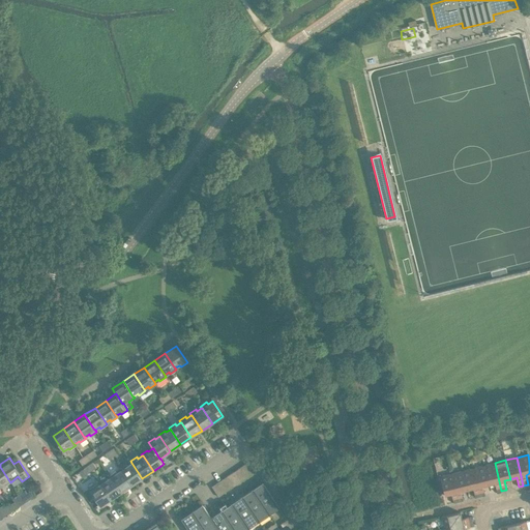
[(248,462),(243,465),(249,475),(256,472),(248,462)]
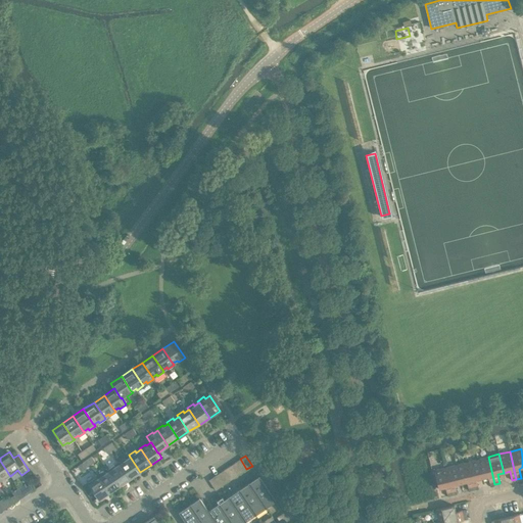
[(130,457),(126,460),(125,458),(119,462),(120,464),(130,478),(140,472),(130,457)]
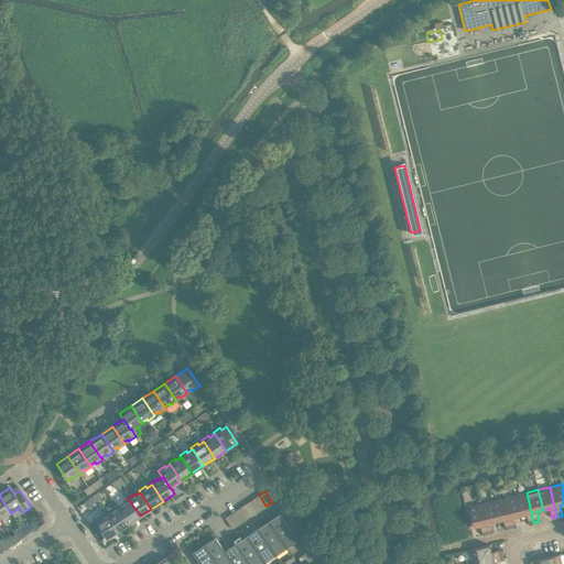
[(533,522),(527,492),(514,496),(520,516),(527,513),(529,523),(533,522)]
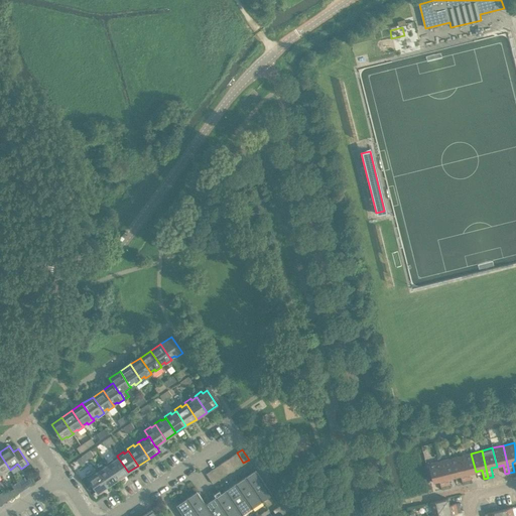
[(237,453),(232,457),(238,467),(243,463),(237,453)]
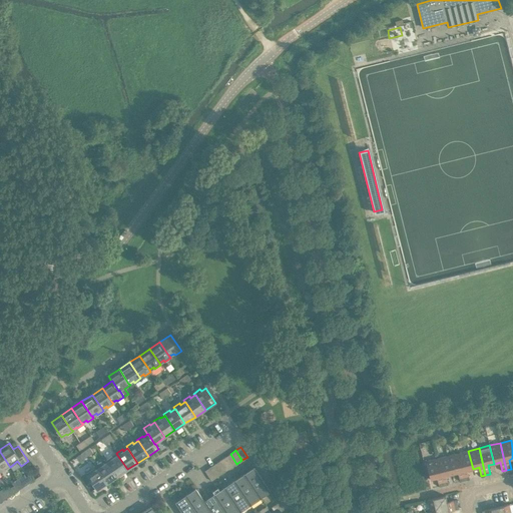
[(468,451),(458,453),(465,480),(469,479),(467,470),(473,469),(468,451)]
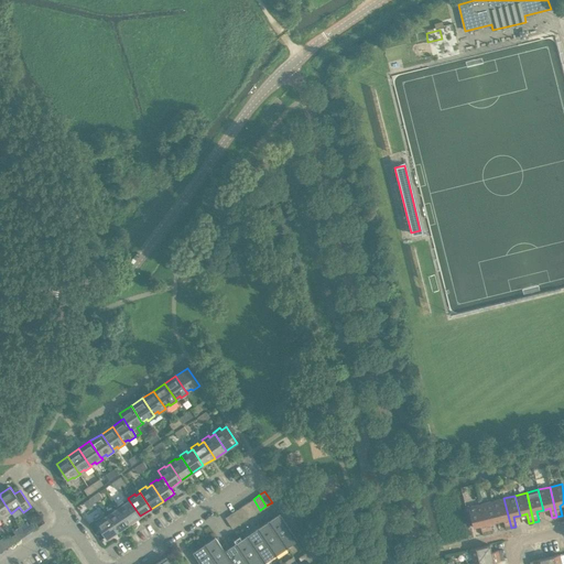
[(0,497),(0,517),(3,516),(4,517),(11,513),(0,497)]
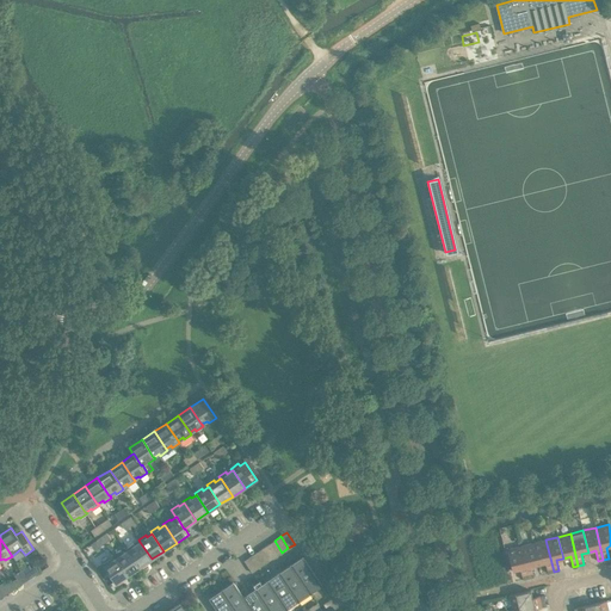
[(554,572),(545,539),(532,543),(538,565),(545,562),(548,573),(554,572)]
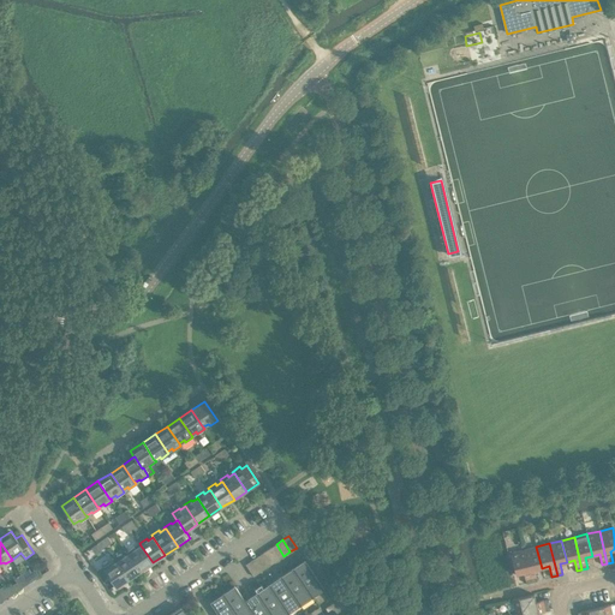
[(276,544),(270,548),(278,560),(284,556),(276,544)]
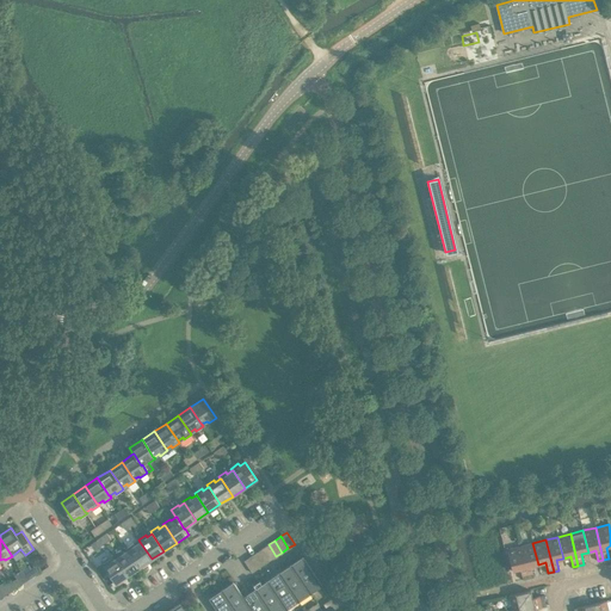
[(152,559),(140,542),(135,545),(134,543),(127,548),(128,550),(140,567),(152,559)]
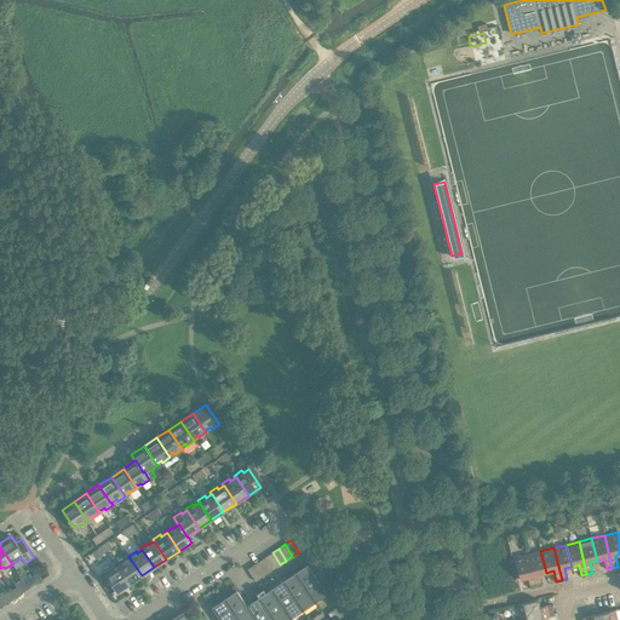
[(546,573),(540,551),(528,554),(537,587),(541,585),(539,574),(546,573)]
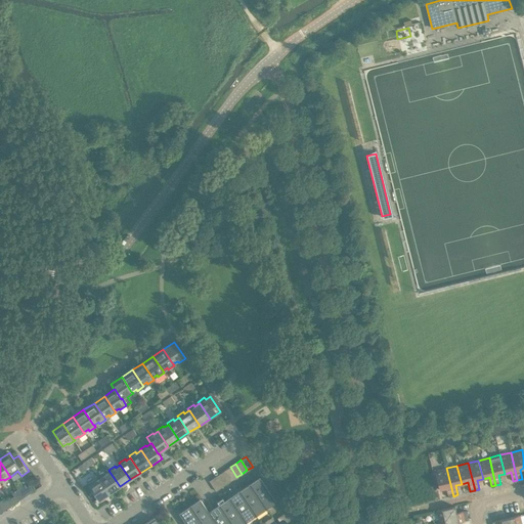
[(230,467),(225,471),(231,481),(236,477),(230,467)]
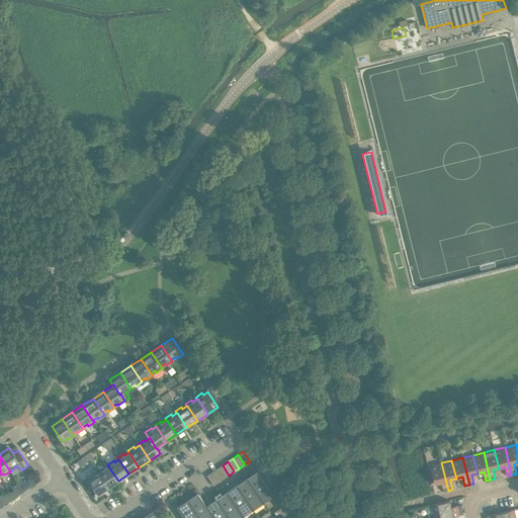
[(441,483),(443,492),(448,491),(441,462),(430,465),(434,484),(441,483)]
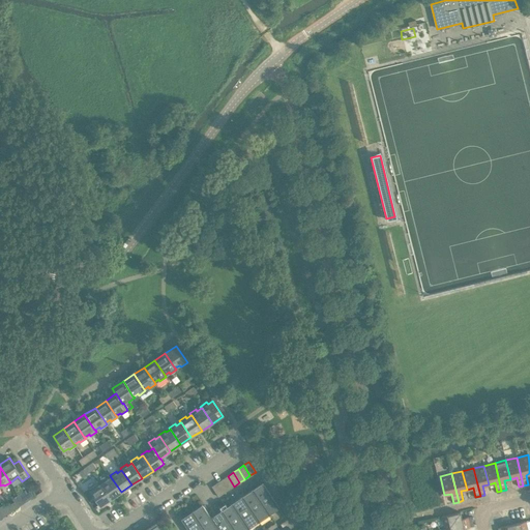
[(228,476),(222,479),(229,490),(234,487),(228,476)]
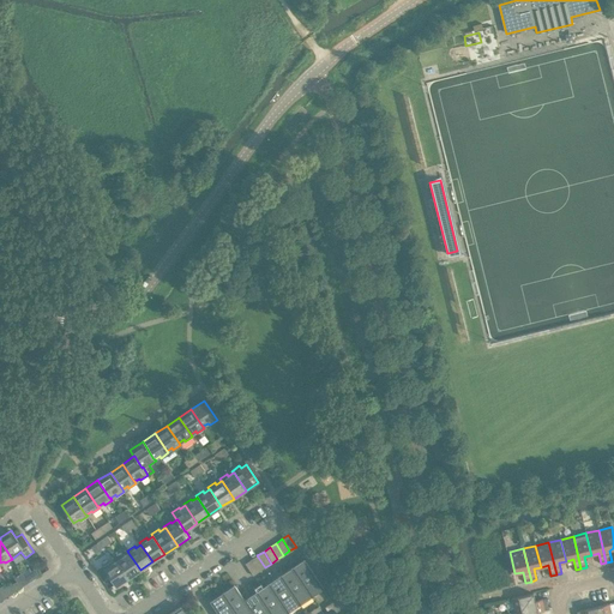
[(128,553),(124,555),(122,554),(115,559),(116,560),(128,578),(140,570),(128,553)]
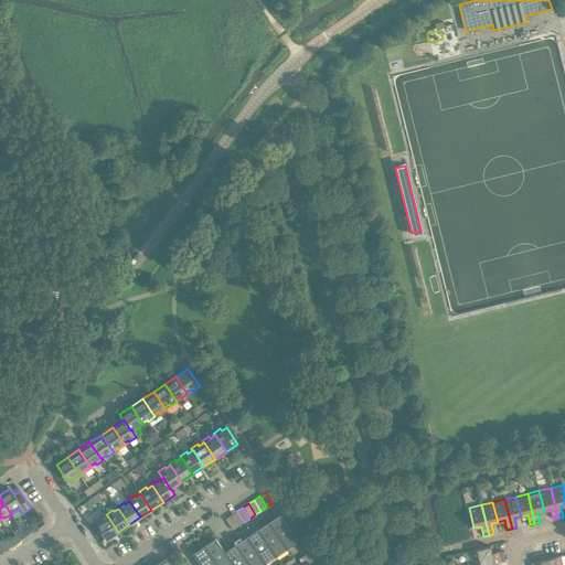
[(236,511),(231,514),(238,525),(244,522),(236,511)]
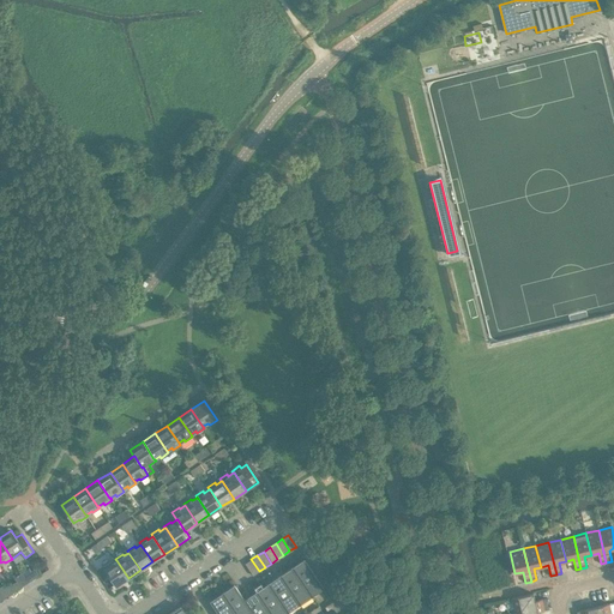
[(251,559),(245,564),(253,576),(259,571),(251,559)]
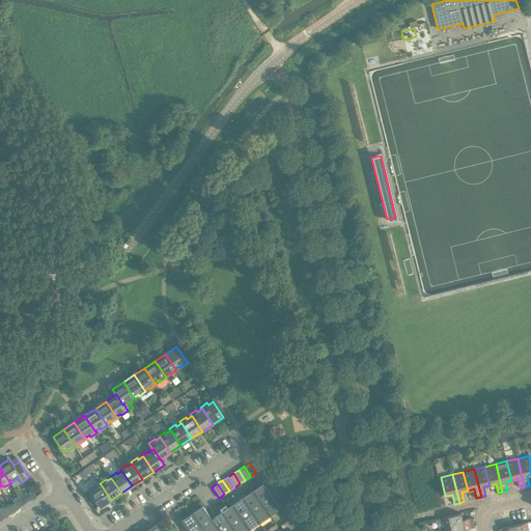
[(279,507),(264,485),(262,483),(252,491),(254,493),(269,514),(279,507)]
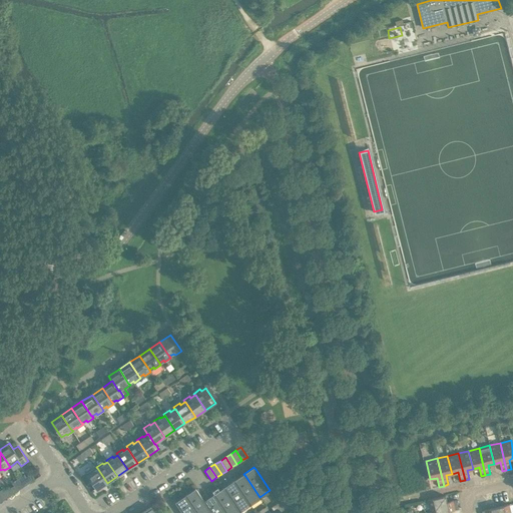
[(97,468),(93,471),(92,470),(86,474),(97,490),(107,483),(97,468)]
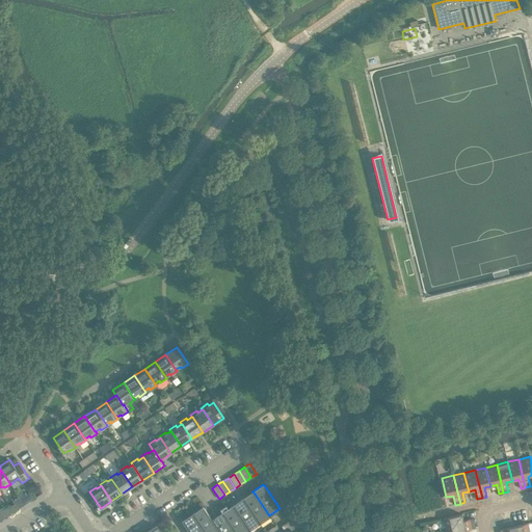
[(269,515),(255,494),(253,491),(242,499),(244,501),(259,523),(269,515)]
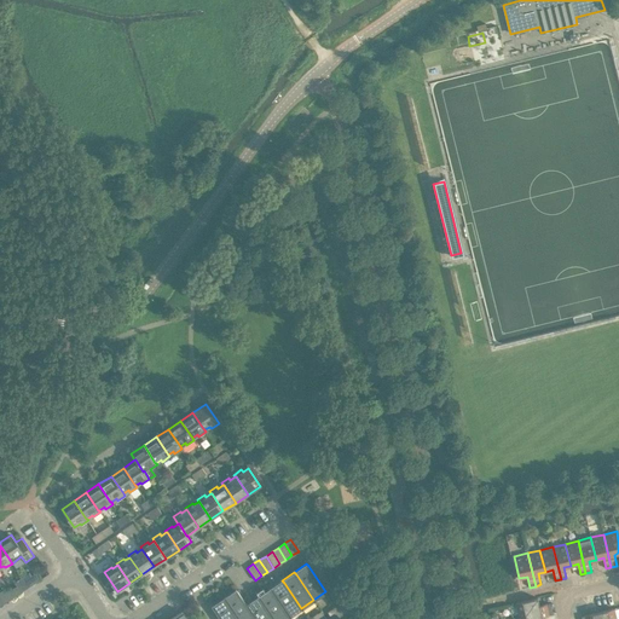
[(301,608),(284,583),(282,580),(270,588),(272,590),(289,617),(301,608)]
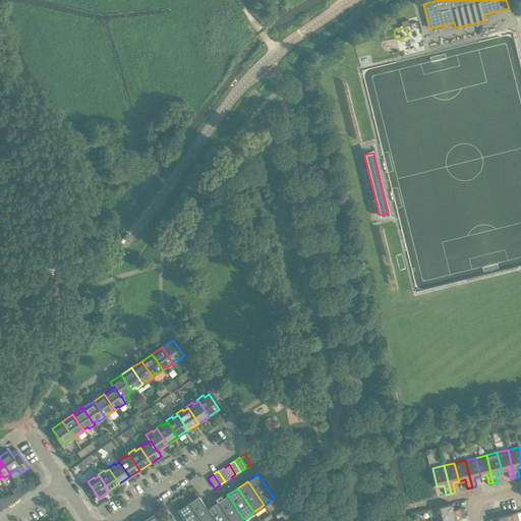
[(239,520),(243,519),(229,497),(227,495),(217,502),(230,520),(239,520)]
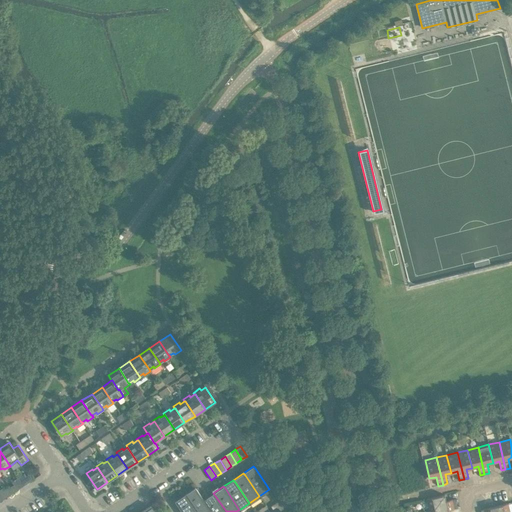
[(195,487),(185,494),(186,496),(196,511),(209,511),(211,511),(205,502),(204,500),(195,487)]
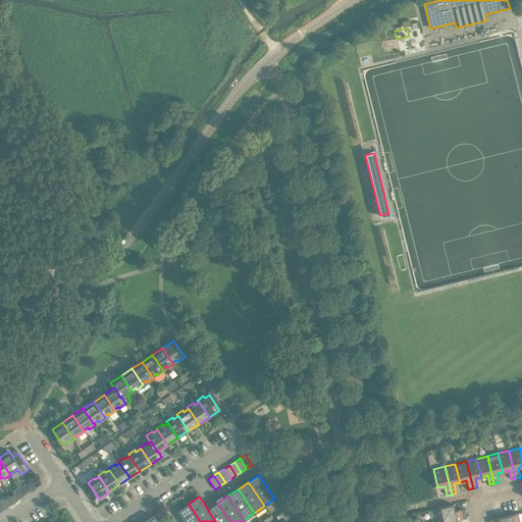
[(230,521),(217,503),(208,510),(209,512),(215,521),(230,521)]
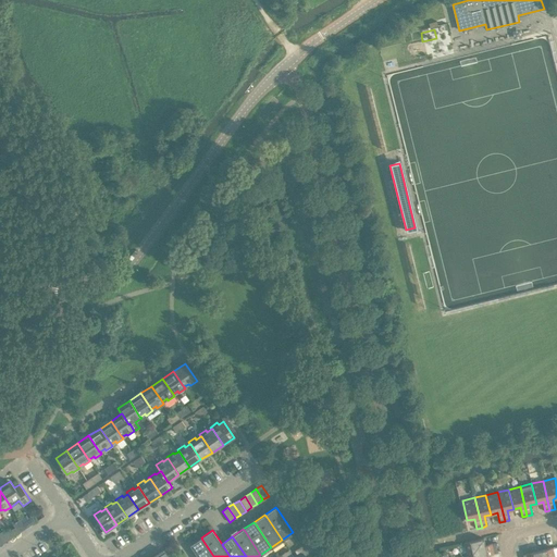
[(213,556),(202,540),(201,537),(190,545),(198,556),(213,556)]
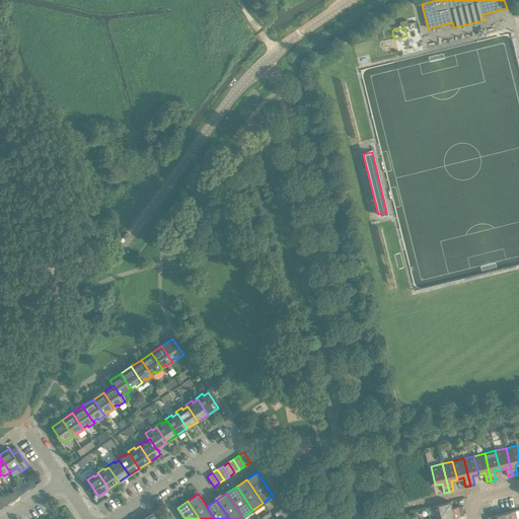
[(432,506),(435,517),(462,510),(461,506),(452,508),(450,501),(432,506)]
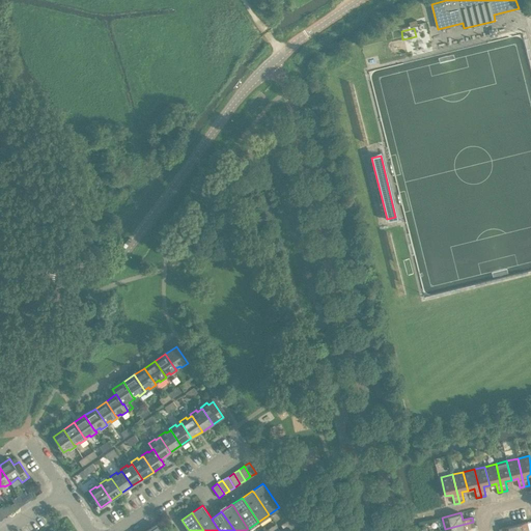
[(465,530),(465,529),(474,527),(473,522),(445,529),(445,530),(465,530)]
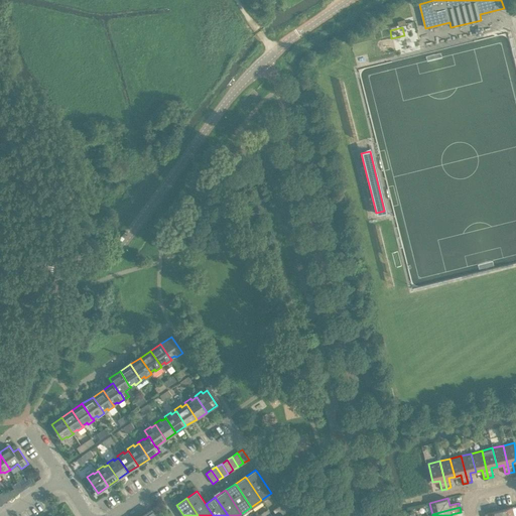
[(513,515),(512,507),(484,514),(485,515),(513,515)]
